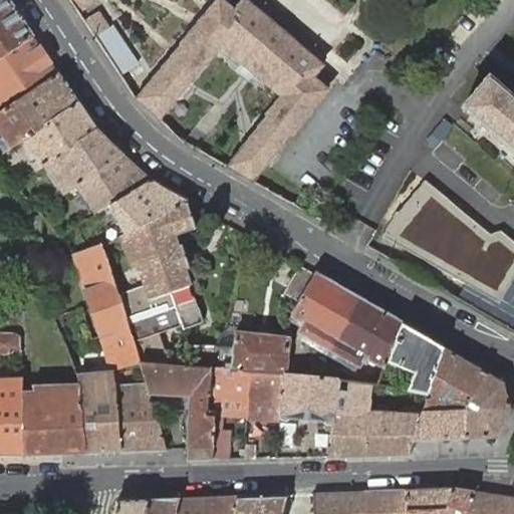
[(0,0),(0,58),(33,36),(9,0),(0,0)]
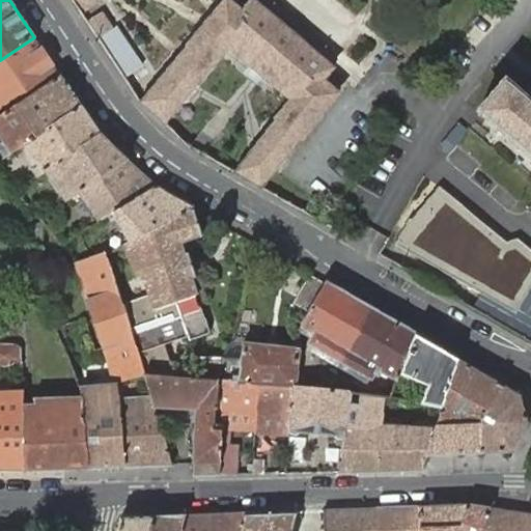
[(71,0),(82,17),(95,0),(71,0)]
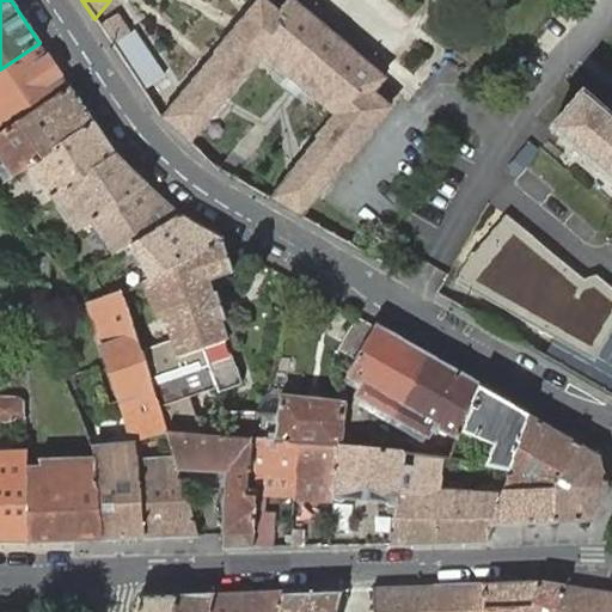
[(270,200),(301,218),(348,159),(349,160),(390,108),(372,92),(385,79),(381,75),(383,74),(368,62),(366,65),(338,41),(308,16),(311,12),(294,0),(294,1),(292,0),(289,0),(279,13),(262,0),(259,0),(250,12),(215,53),(165,114),(161,117),(190,144),(194,140),(263,55),(299,85),(336,116),(270,200)]
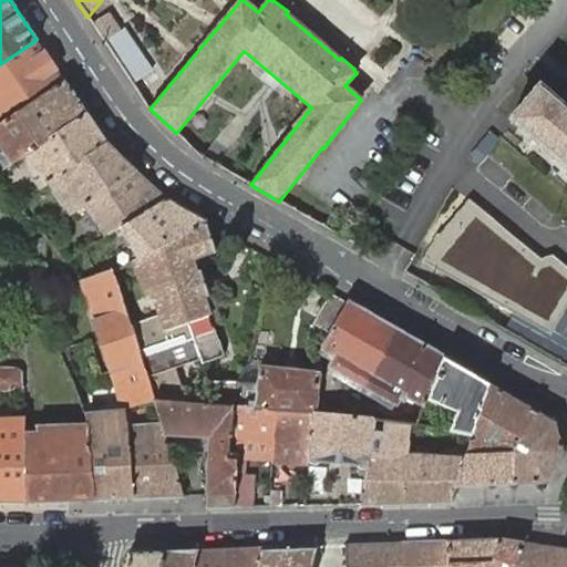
[(92,24),(104,42),(121,31),(112,19),(109,13),(92,24)]
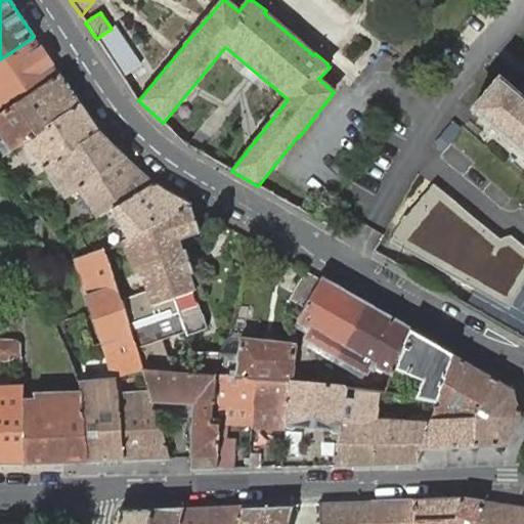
[(0,115),(59,74),(34,37),(0,59),(0,115)]
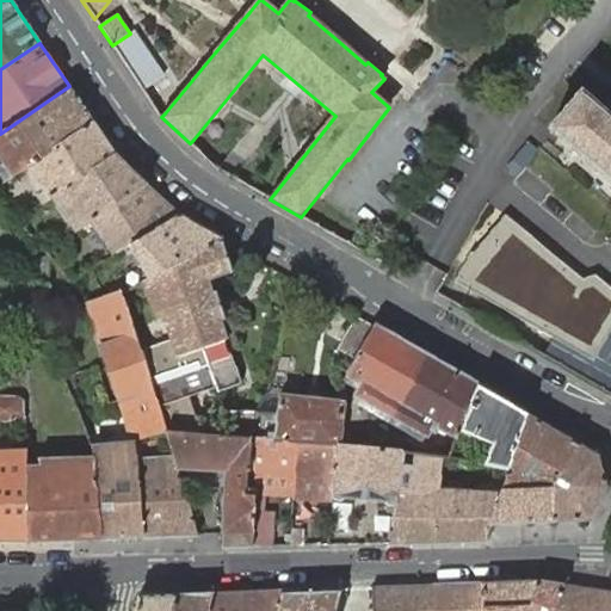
[(93,122),(69,86),(0,134),(0,153),(6,161),(1,165),(11,178),(28,166),(93,122)]
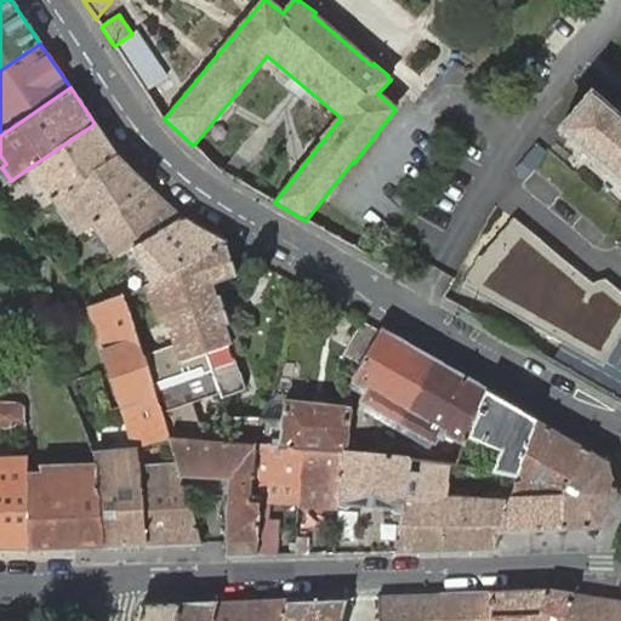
[(620,119),(590,93),(558,130),(569,138),(585,153),(620,182),(620,119)]
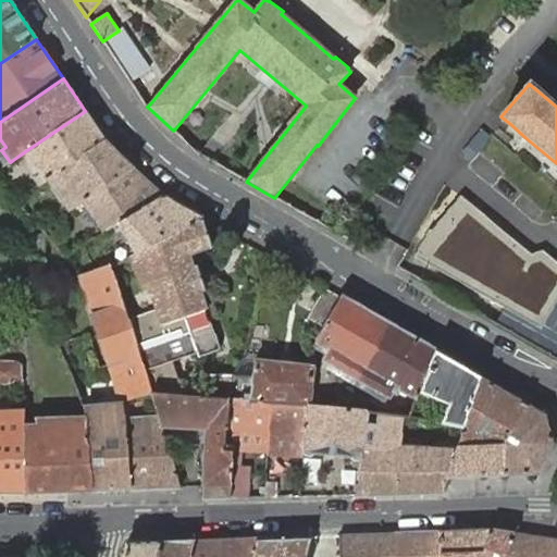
[(104,140),(85,111),(25,151),(40,174),(35,178),(39,185),(50,178),(104,141),(104,140)]
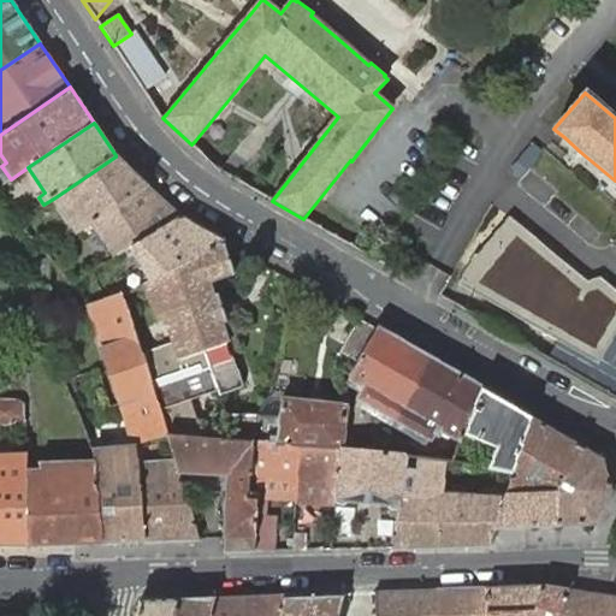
[(148,185),(116,157),(55,197),(78,231),(99,218),(148,185)]
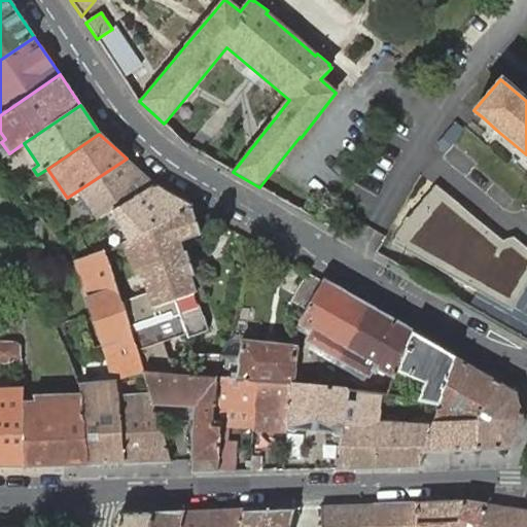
[(84,186),(103,215),(113,210),(155,185),(154,184),(127,159),(84,186)]
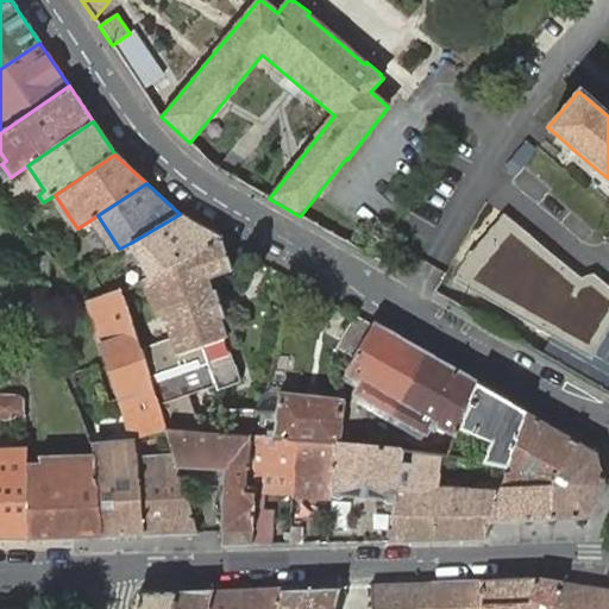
[(471,251),(452,281),(551,336),(542,355),(608,393),(608,287),(594,275),(579,278),(504,213),(471,251)]
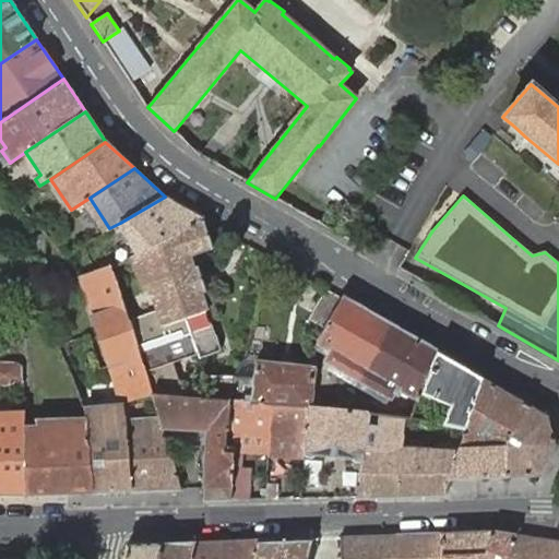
[(203,218),(165,197),(120,223),(137,253),(199,219),(203,218)]
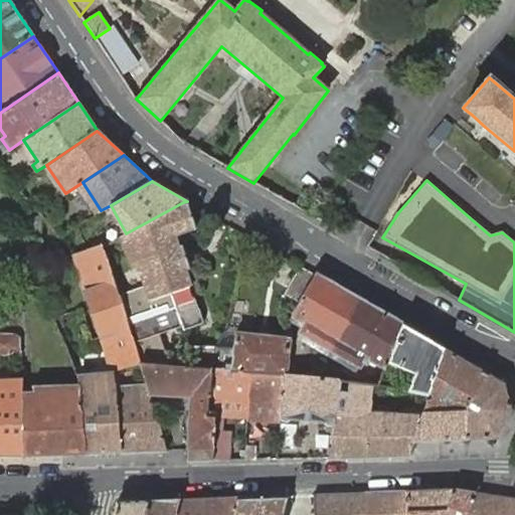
[(140,364),(212,368),(214,345),(195,343),(194,345),(189,344),(184,329),(201,323),(202,321),(190,287),(192,286),(186,269),(189,268),(182,245),(179,246),(175,234),(195,227),(187,205),(185,205),(183,202),(126,233),(122,236),(133,268),(134,269),(138,280),(143,279),(145,285),(130,291),(123,272),(112,276),(127,320),(129,327),(140,364)]
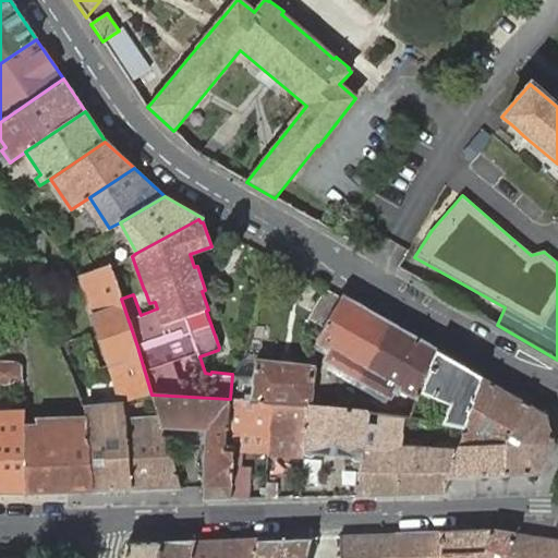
[(32,251),(45,251),(45,237),(32,237),(32,251)]
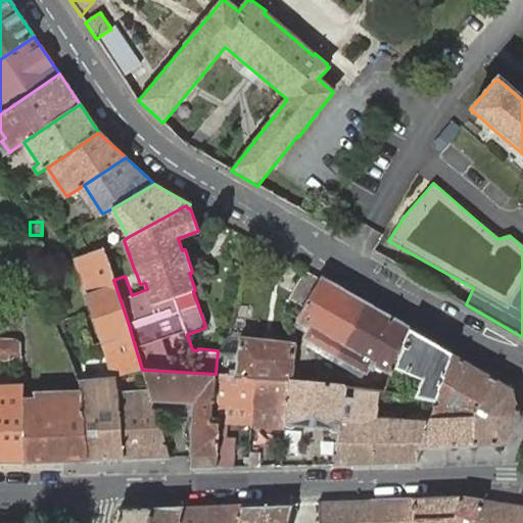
[(102,342),(131,332),(129,325),(113,280),(103,251),(77,259),(76,262),(102,342)]
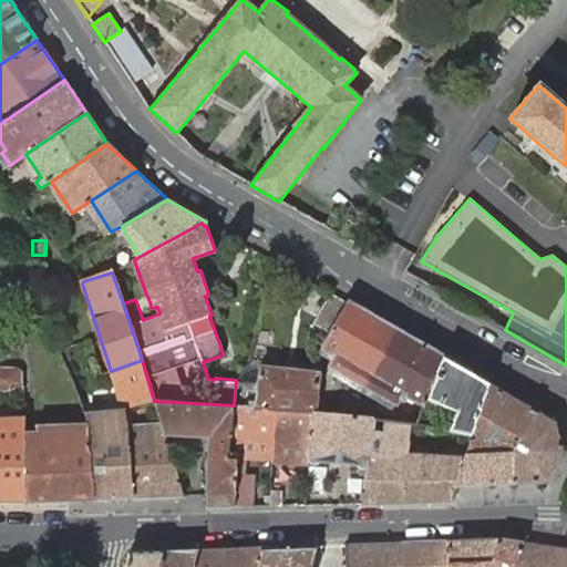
[(347,302),(330,294),(312,323),(323,330),(329,333),(347,302)]
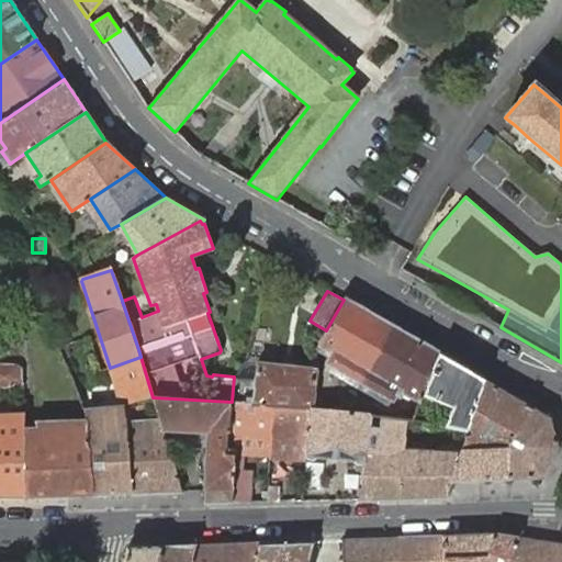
[(327,363),(360,382),(392,327),(344,300),(326,330),(318,345),(334,353),(327,363)]
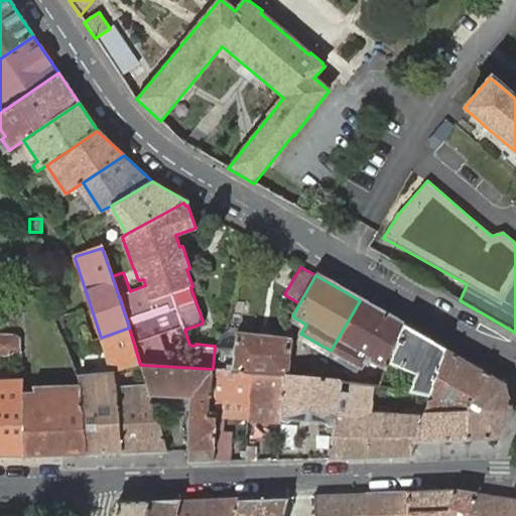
[(366,358),(386,369),(388,364),(402,326),(360,300),(331,351),(361,368),(366,358)]
